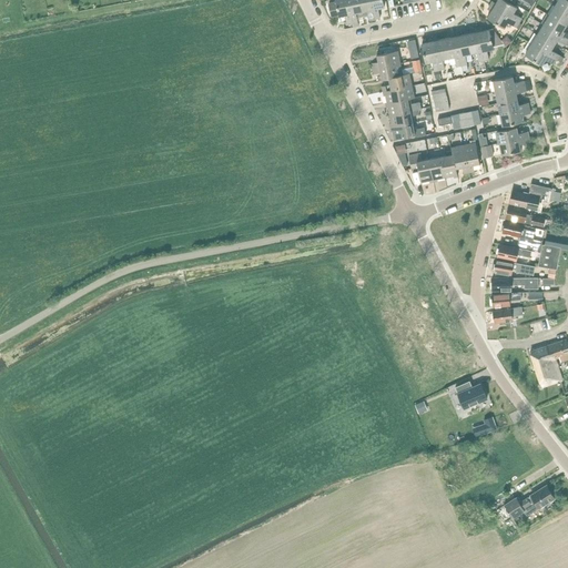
[(348,26),(353,24),(347,0),(336,0),(337,2),(330,4),(333,17),(340,16),(340,17),(346,16),(348,26)]
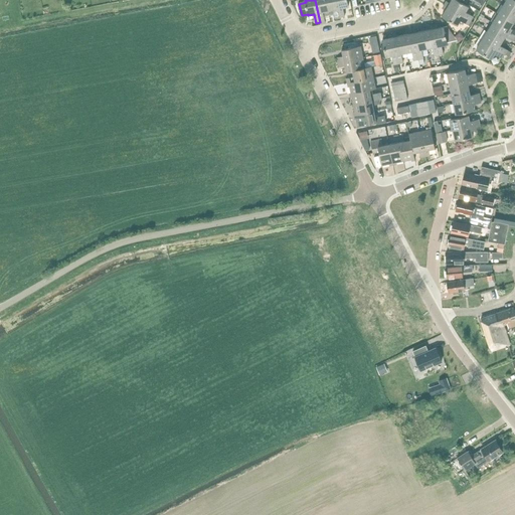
[(324,16),(329,15),(326,0),(315,0),(320,22),(325,21),(324,16)]
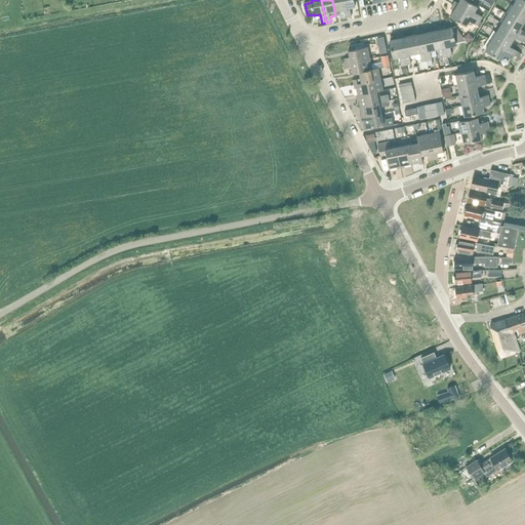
[(342,0),(332,0),(335,15),(341,14),(342,19),(347,18),(342,0)]
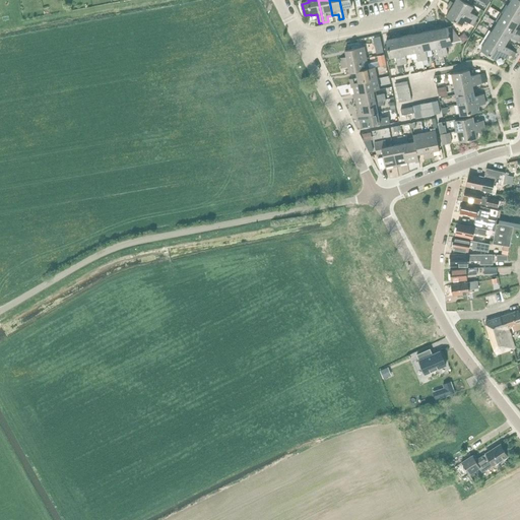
[(339,0),(343,18),(348,17),(346,8),(352,7),(350,0),(339,0)]
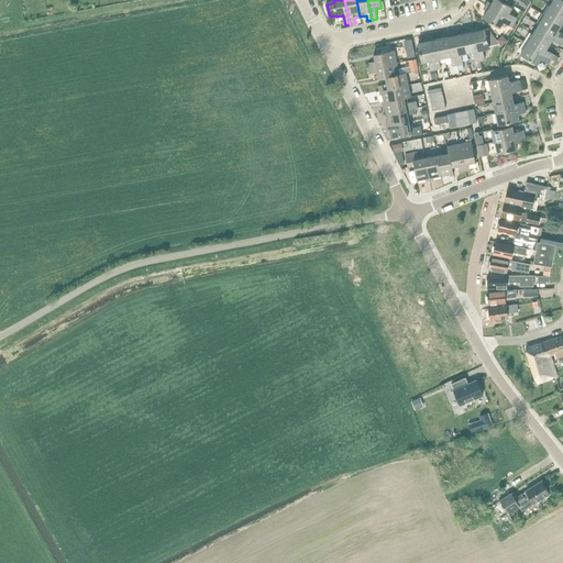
[(487,6),(515,24),(517,20),(509,14),(512,9),(497,0),(494,0),(492,4),(489,2),(487,6)]
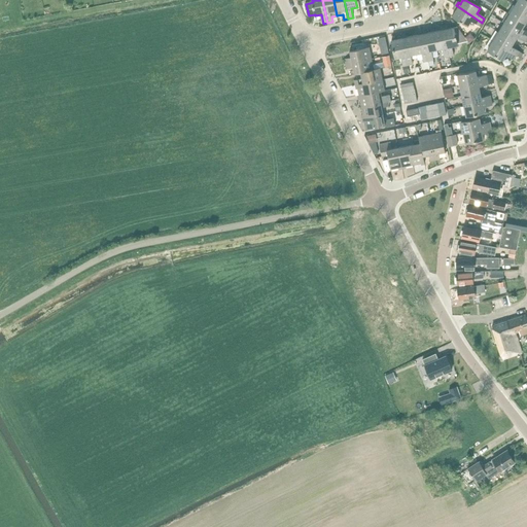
[(526,0),(519,0),(516,6),(526,12),(526,0)]
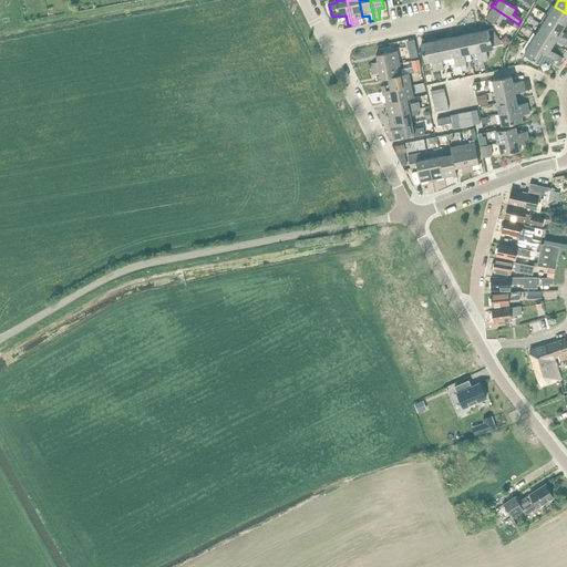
[(516,28),(518,24),(491,6),(487,10),(491,12),(487,18),(504,28),(507,22),(516,28)]
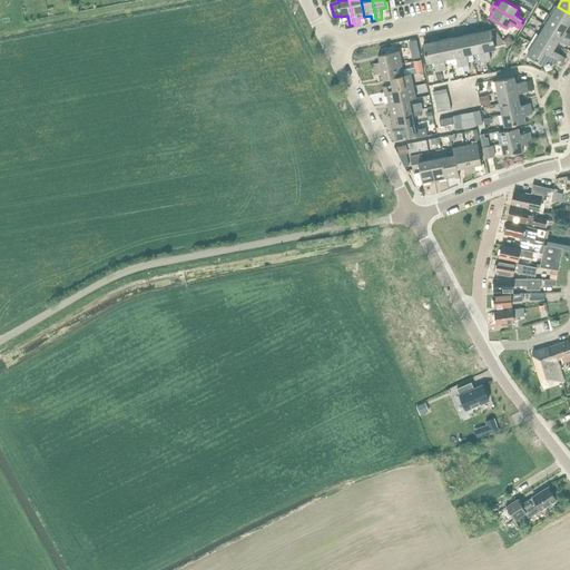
[(569,13),(558,7),(552,16),(569,27),(569,25),(569,13)]
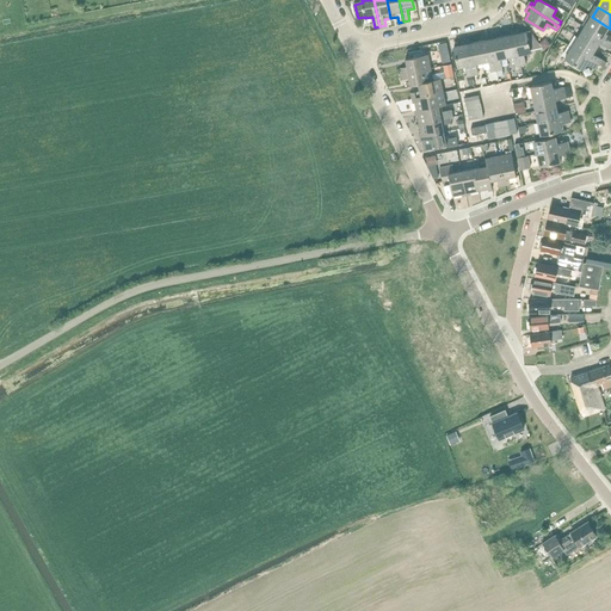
[(610,36),(608,34),(610,29),(592,17),(585,28),(610,43),(610,36)]
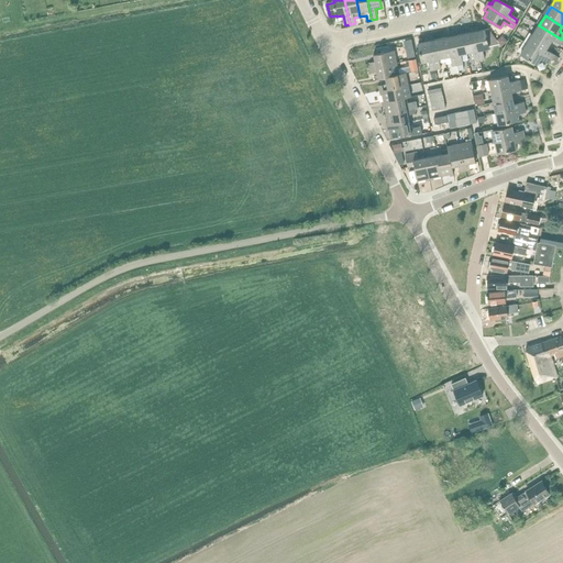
[(562,45),(562,43),(562,40),(539,25),(533,35),(550,45),(553,41),(562,45)]
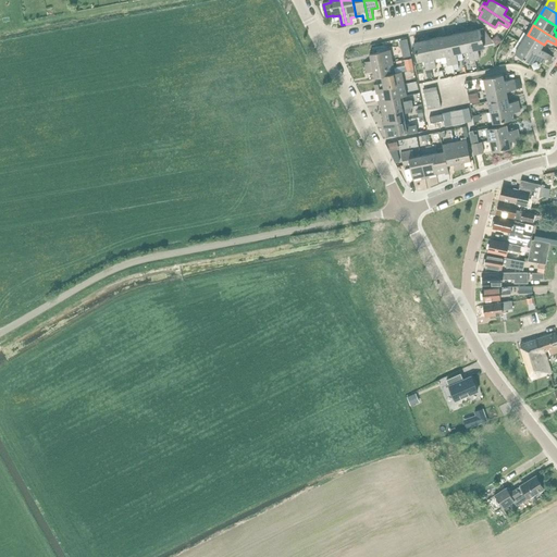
[(469,28),(468,28),(475,60),(480,59),(479,49),(484,48),(484,47),(494,46),(483,28),(473,31),(473,27),(469,28)]
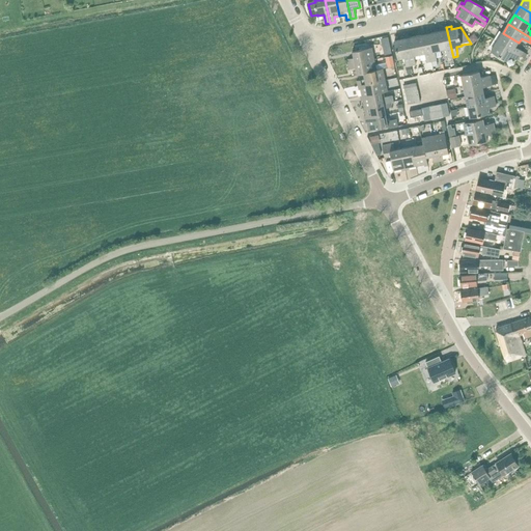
[(448,58),(453,57),(446,27),(442,28),(443,31),(437,32),(441,51),(446,50),(448,58)]
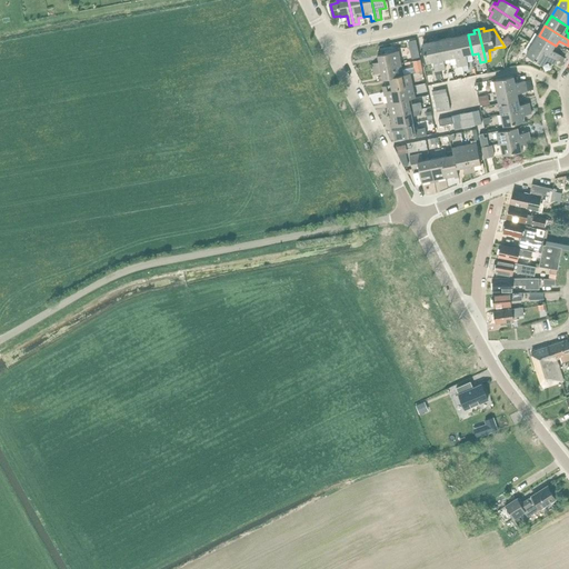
[(472,55),(468,35),(461,36),(461,32),(457,33),(462,67),(468,66),(467,56),(472,55)]
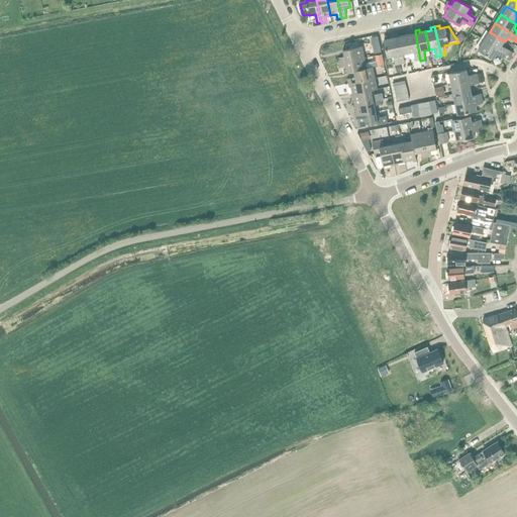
[(416,61),(420,61),(415,30),(411,31),(412,34),(405,35),(409,54),(414,53),(416,61)]
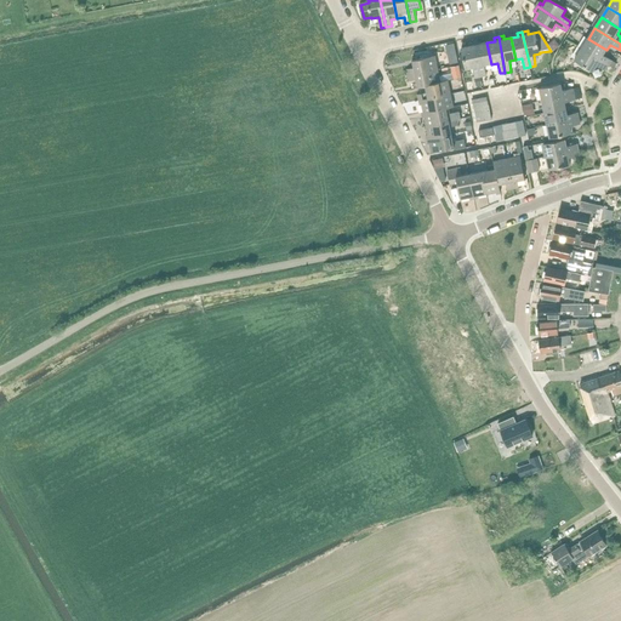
[(603,56),(607,50),(588,39),(581,50),(609,67),(610,66),(615,68),(617,63),(613,61),(613,62),(603,56)]
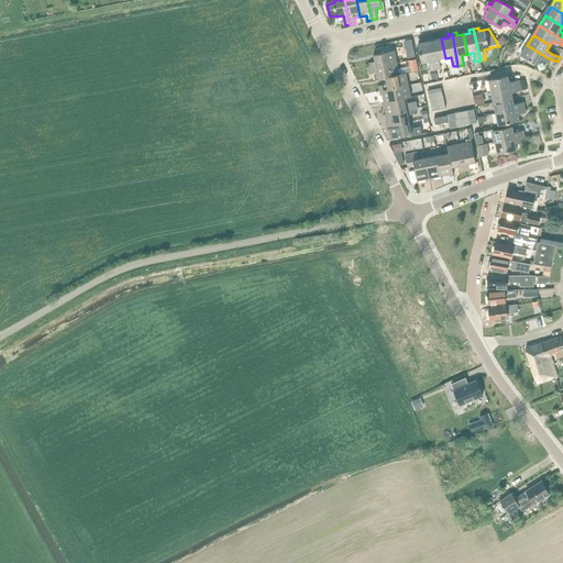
[(445,58),(441,39),(434,40),(434,36),(429,37),(437,70),(442,69),(440,58),(445,58)]
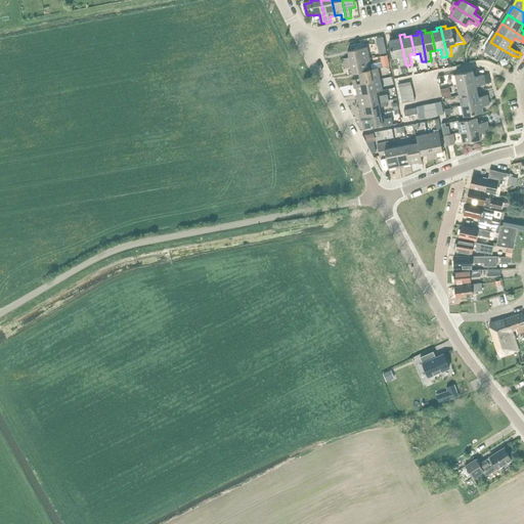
[(406,66),(399,35),(395,36),(396,39),(390,40),(393,58),(399,57),(401,67),(406,66)]
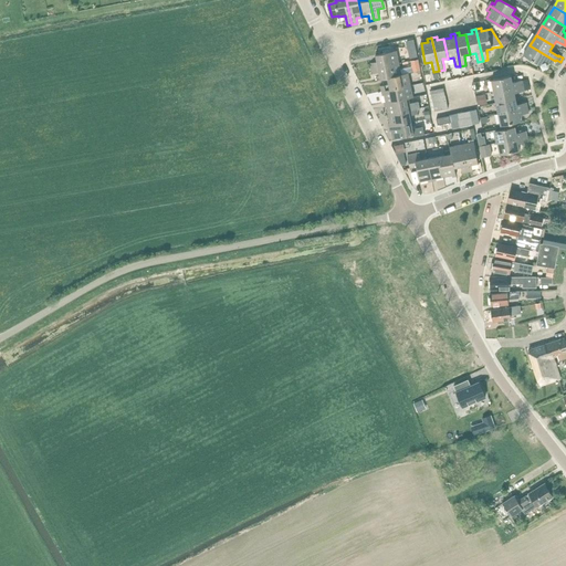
[(510,42),(505,38),(500,41),(504,46),(510,42)]
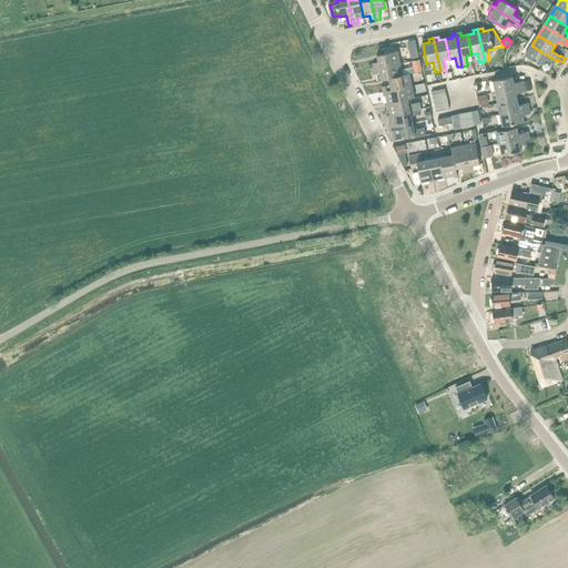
[(555,66),(557,61),(531,46),(526,56),(543,66),(546,60),(555,66)]
